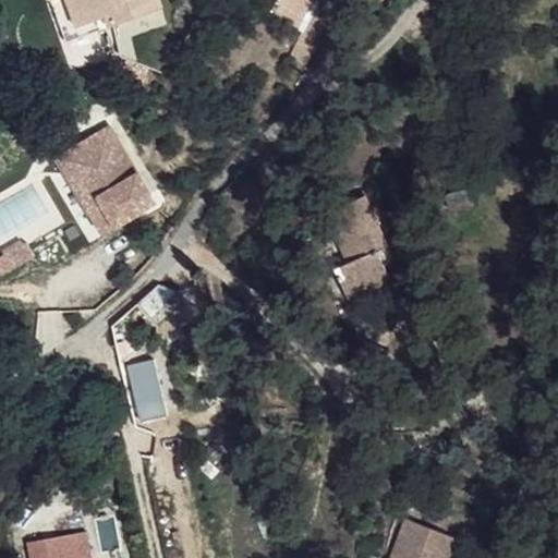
[(68,0),(50,0),(65,43),(111,26),(107,15),(77,26),(68,0)]
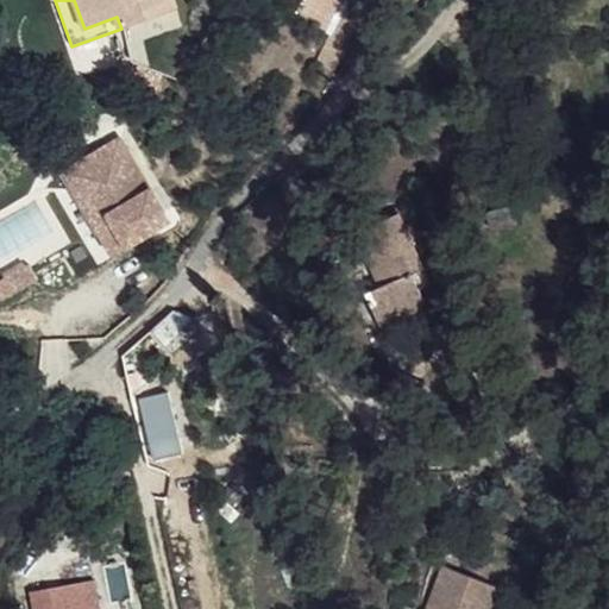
[(74,0),(85,29),(117,17),(121,29),(177,10),(174,0),(74,0)]
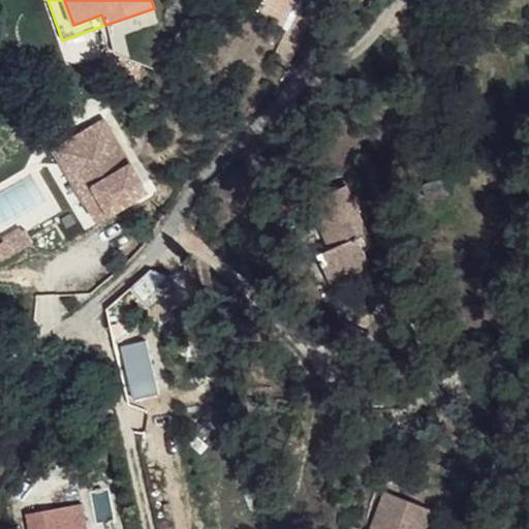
[(95,224),(151,192),(106,115),(51,146),(95,224)]
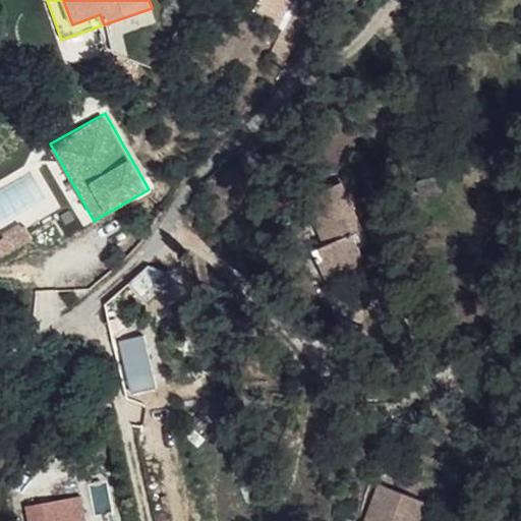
[(435,176),(416,181),(419,192),(439,187),(435,176)]
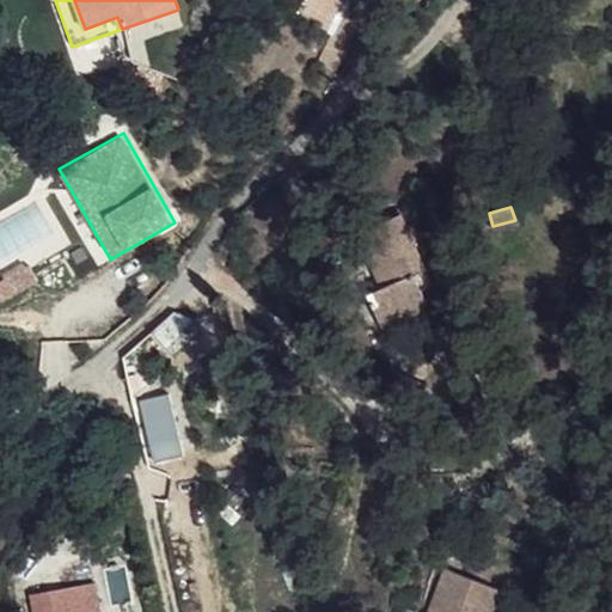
[(368,294),(384,328),(429,306),(422,289),(433,285),(402,214),(359,233),(383,287),(368,294)]
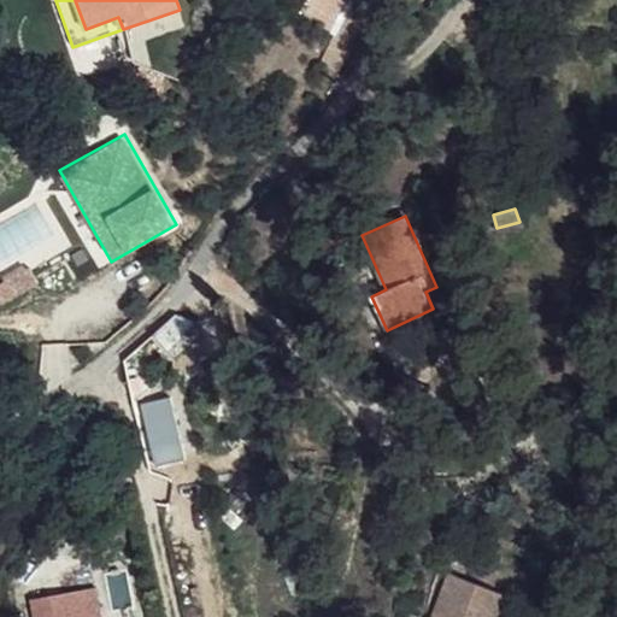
[(144,393),(133,398),(137,418),(154,409),(144,393)]
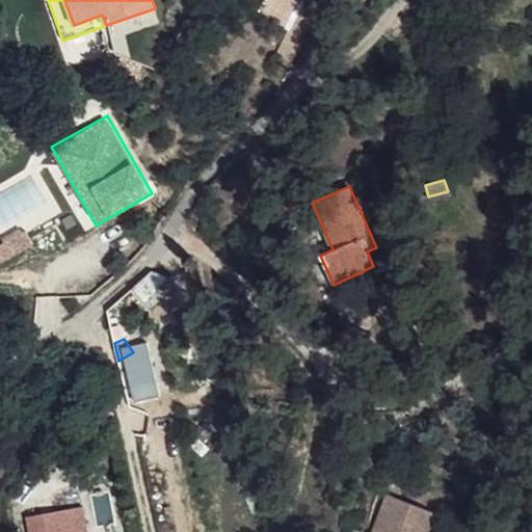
[(372,531),(417,531),(418,531),(421,531),(427,531),(435,512),(388,494),(372,531)]
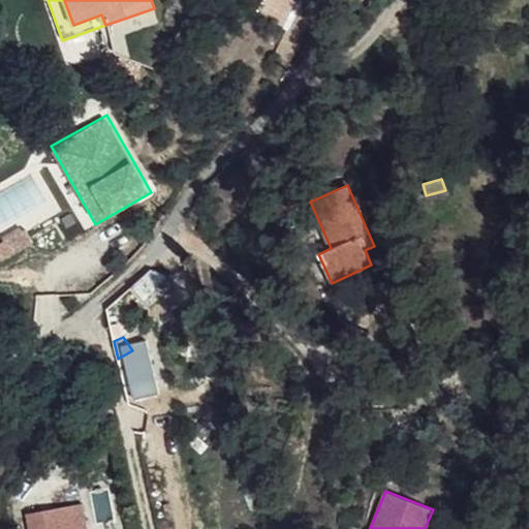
[(28,515),(30,528),(57,528),(53,510),(28,515)]
